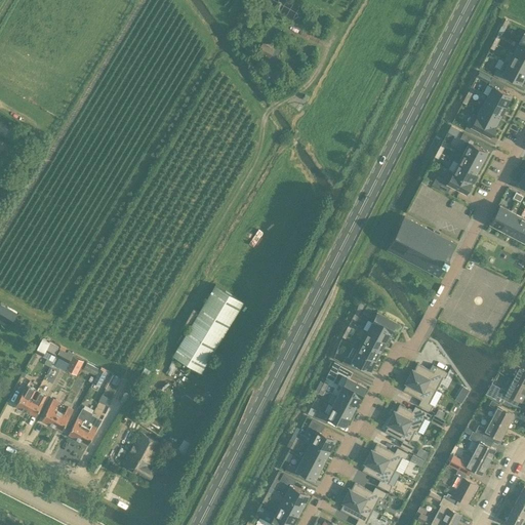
[(524,46),(519,43),(514,53),(524,58),(524,46)]
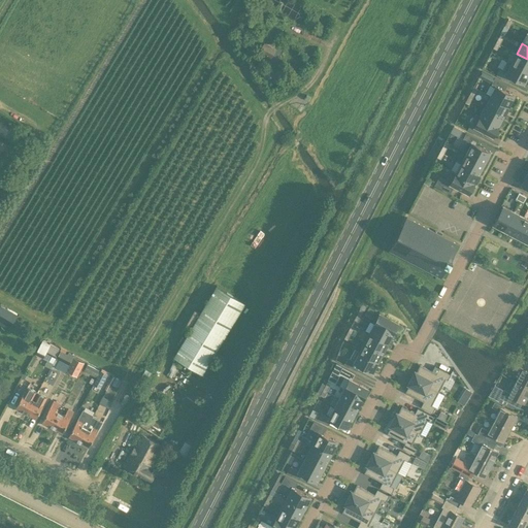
[(271,57),(275,50),(265,44),(261,52),(271,57)]
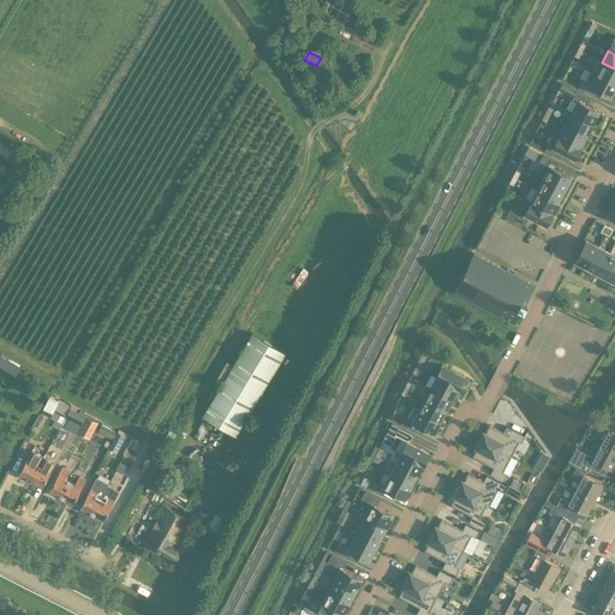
[(614,69),(602,63),(596,73),(614,83),(614,69)]
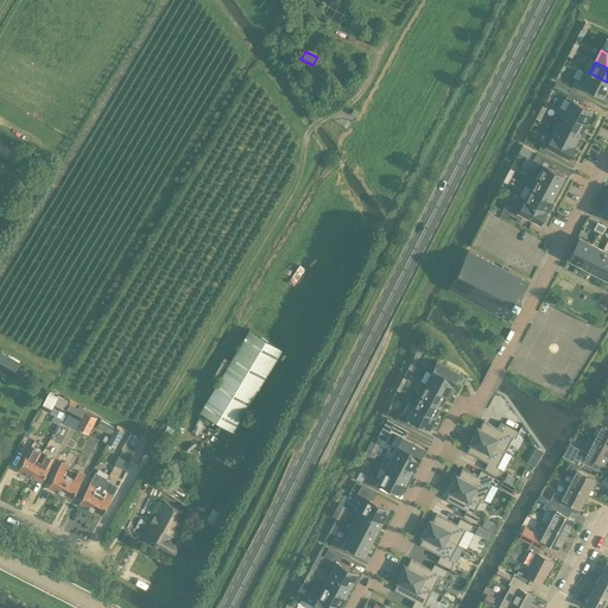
[(575,80),(571,87),(587,95),(589,88),(605,96),(607,88),(607,82),(589,73),(584,70),(578,81),(575,80)]
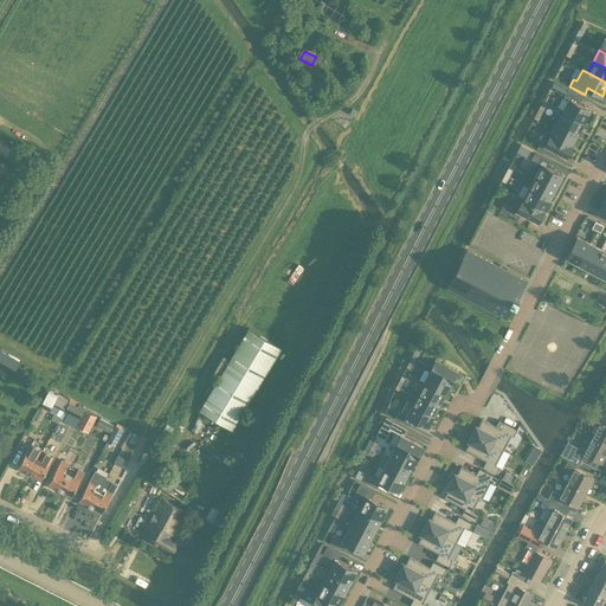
[(307,92),(316,84),(308,76),(298,84),(307,92)]
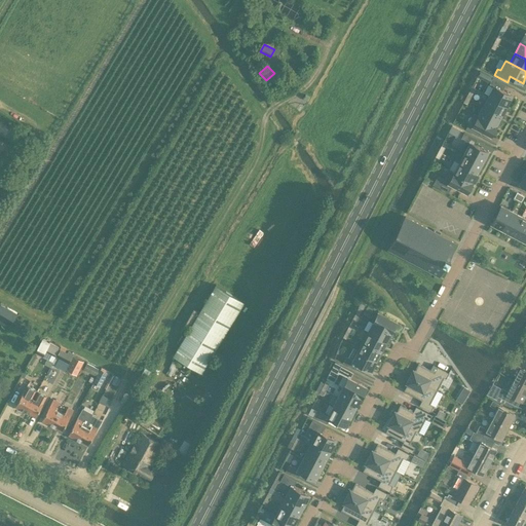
[(489,84),(494,86),(489,97),(506,106),(513,96),(502,90),(505,84),(493,78),(489,84)]
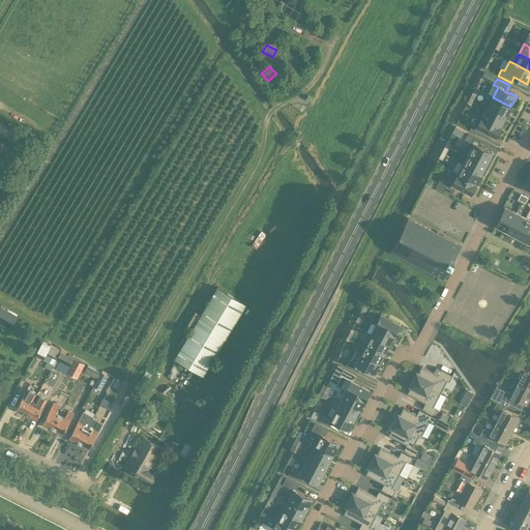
[(510,107),(493,97),(488,107),(505,116),(510,107)]
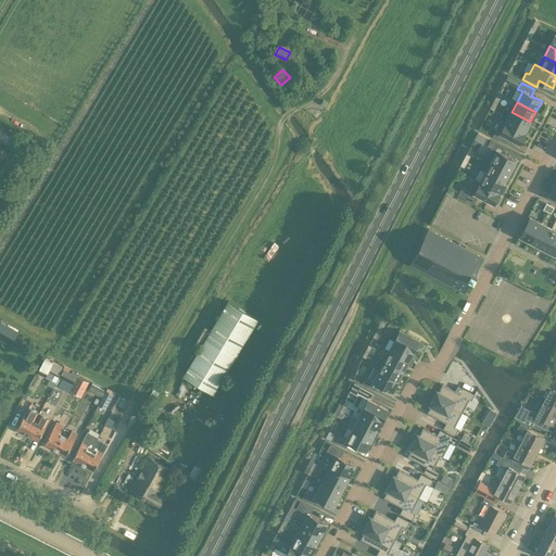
[(530,122),(512,112),(506,123),(525,133),(530,122)]
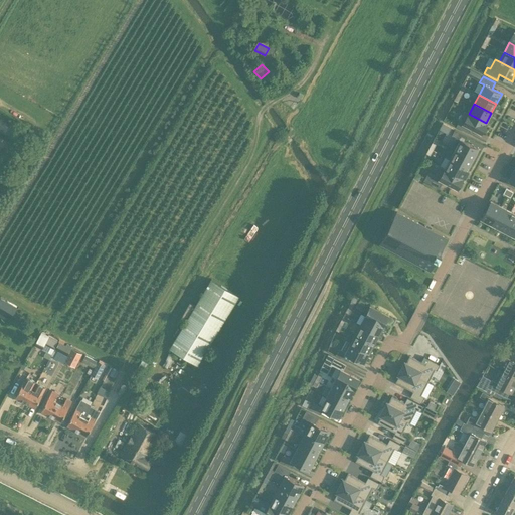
[(460,121),(456,127),(469,133),(472,128),(481,133),(486,123),(469,114),(464,111),(460,121)]
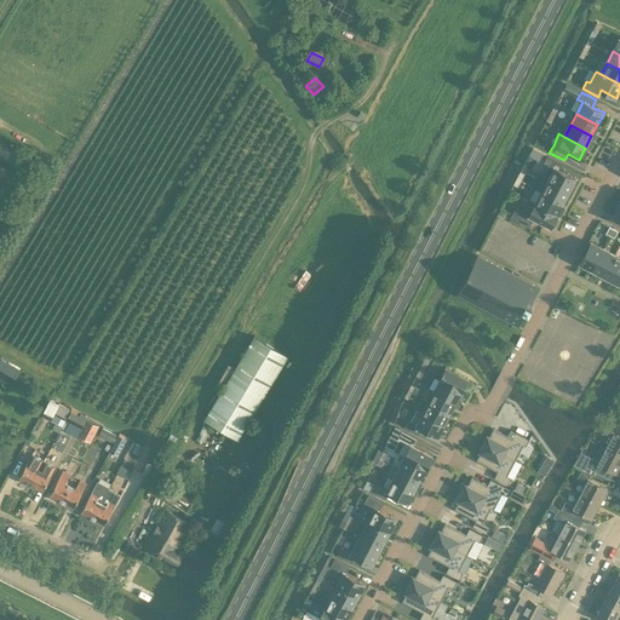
[(547,181),(549,179),(569,191),(570,190),(572,191),(574,185),(573,185),(575,179),(558,171),(562,164),(547,155),(544,164),(549,166),(543,178),(547,181)]
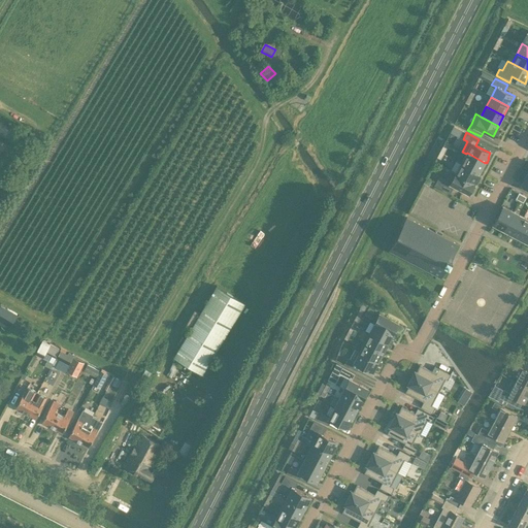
[(467,153),(466,154),(462,163),(480,172),(485,163),(467,153)]
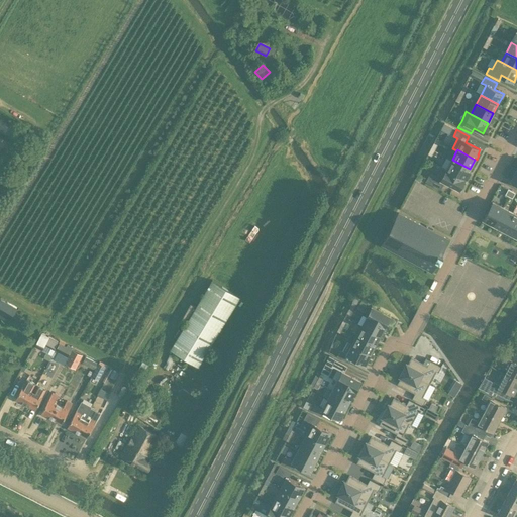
[(470,169),(452,160),(446,170),(464,179),(470,169)]
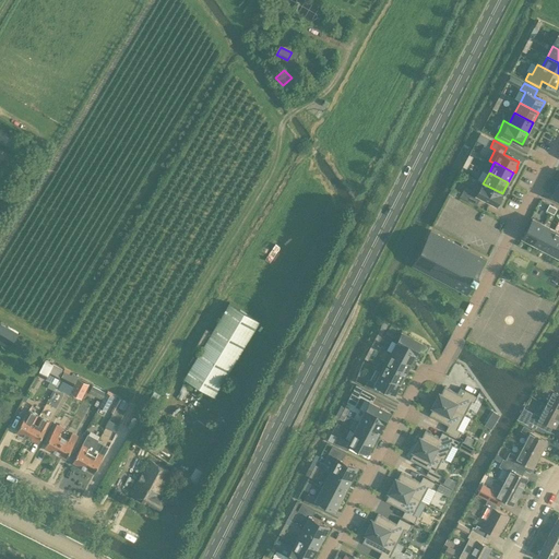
[(465,187),(460,197),(465,199),(477,205),(482,197),(497,204),(502,193),(483,183),(478,180),(473,191),(470,190),(465,187)]
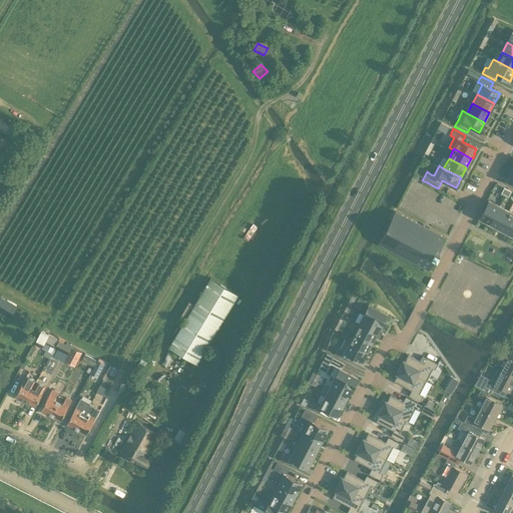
[(414,172),(412,178),(417,180),(420,175),(414,172)]
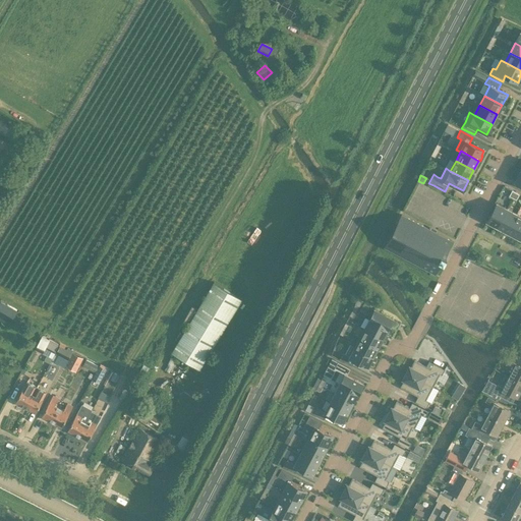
[(497,204),(487,222),(498,227),(507,209),(497,204)]
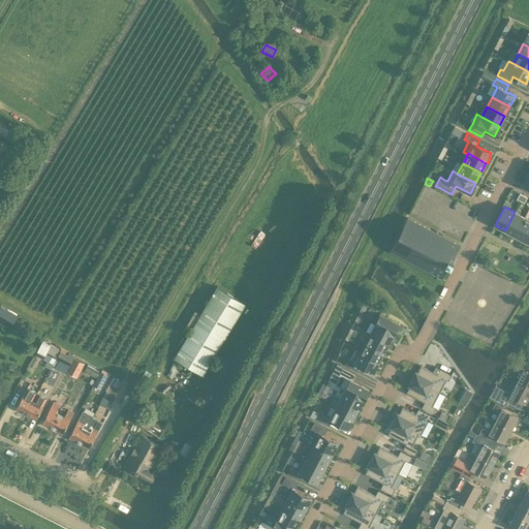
[(515,236),(525,217),(515,212),(505,230),(515,236)]
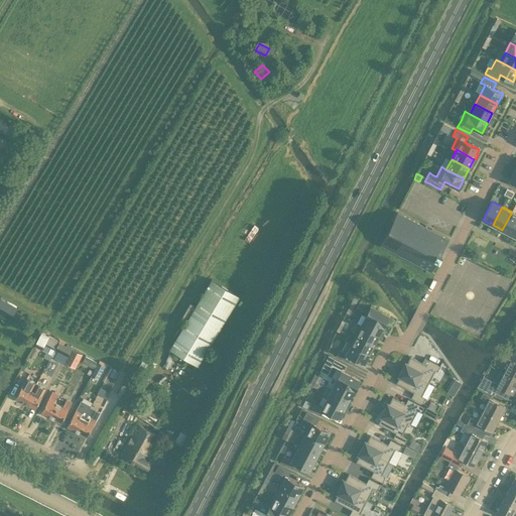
[(512,235),(515,227),(515,214),(512,212),(502,230),(512,235)]
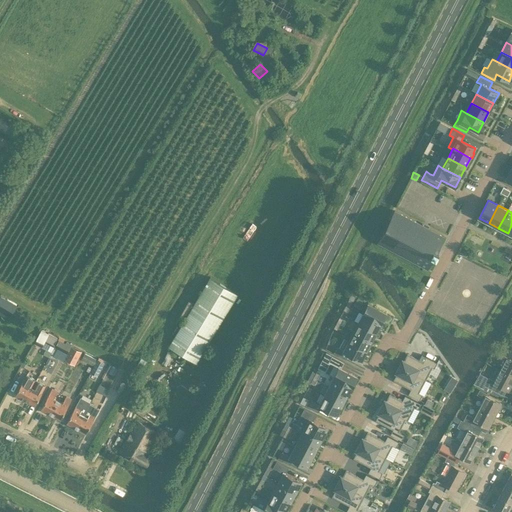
[(444,237),(395,211),(378,243),(427,269),(434,255),(436,256),(437,255),(435,255),(437,251),(438,252),(439,251),(437,250),(444,237)]
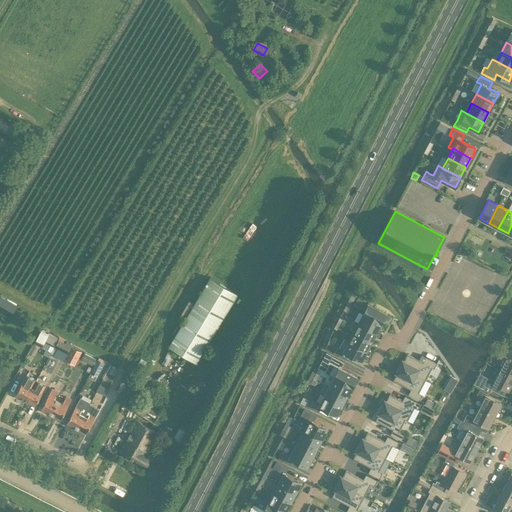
[(169,346),(196,363),(238,294),(210,277),(169,346)]
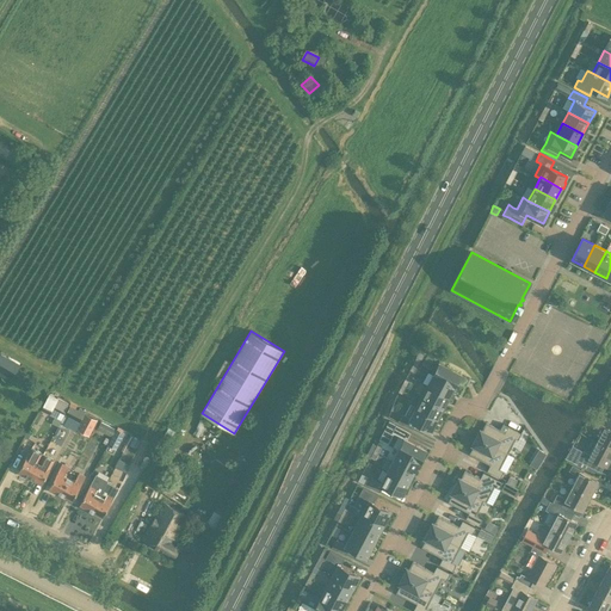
[(0,353),(0,370),(12,378),(19,365),(0,353)]
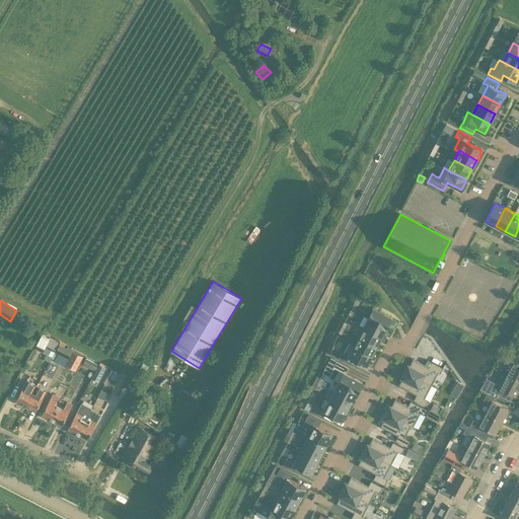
[(391,317),(373,308),(368,318),(386,327),(391,317)]
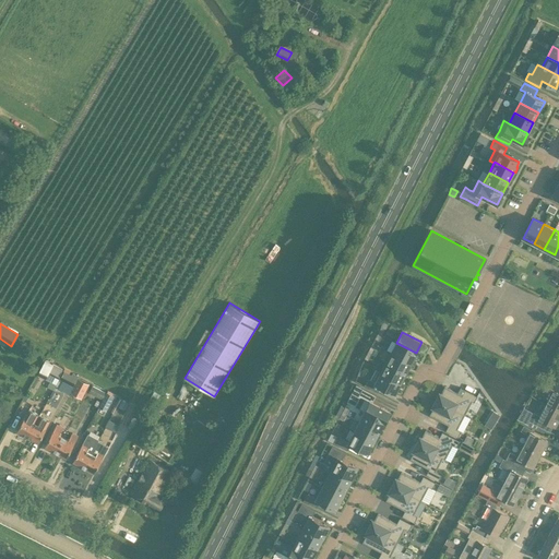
[(392,340),(387,351),(391,353),(411,363),(416,353),(396,343),(392,340)]
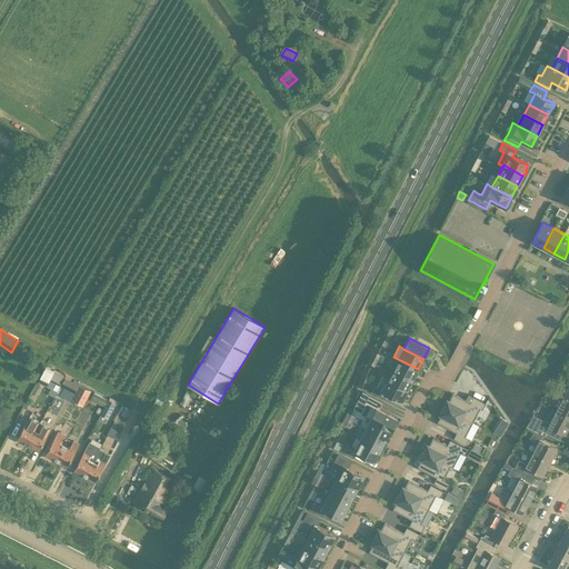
[(418,369),(398,359),(393,369),(412,379),(418,369)]
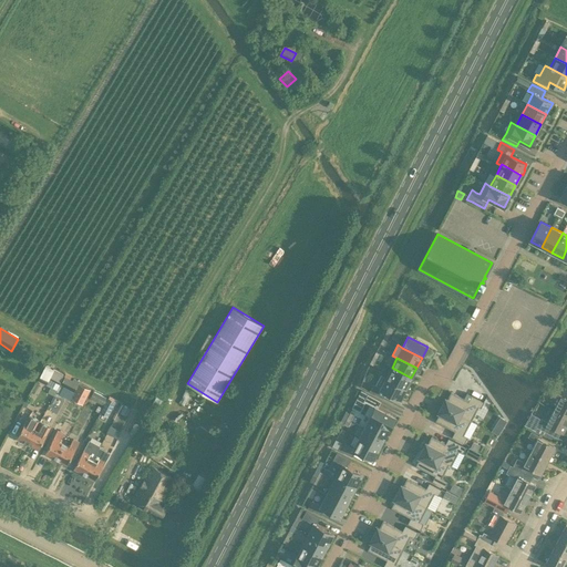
[(60,384),(64,375),(45,366),(38,381),(47,385),(50,380),(60,384)]
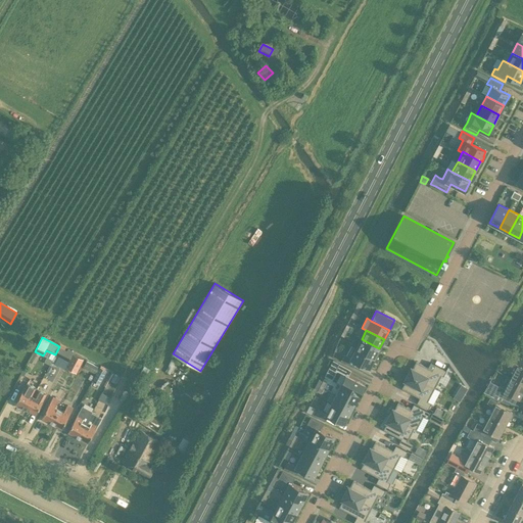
[(379,348),(362,339),(357,348),(375,358),(379,348)]
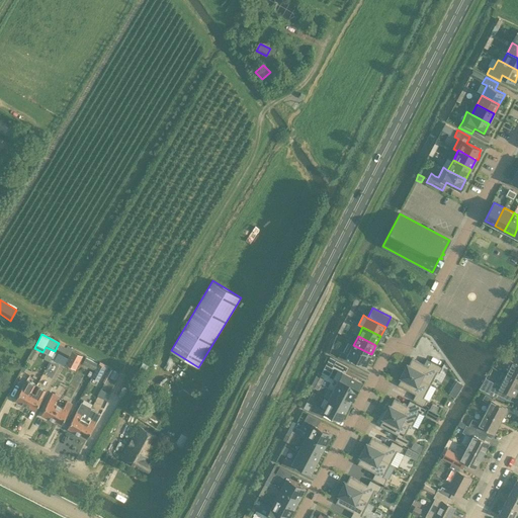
[(56,352),(68,358),(72,350),(60,344),(56,352)]
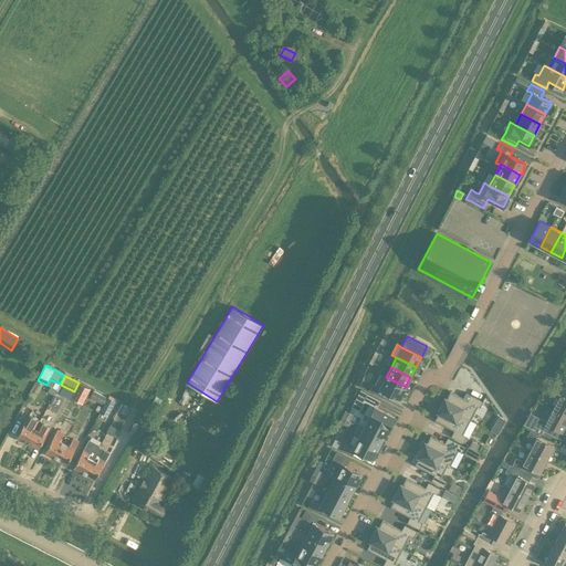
[(406,387),(386,377),(380,387),(373,383),(368,390),(383,398),(386,391),(399,398),(406,387)]
